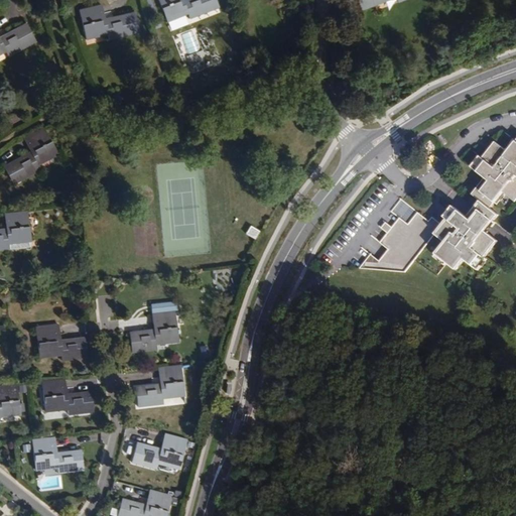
[(184,4),(182,0),(157,0),(169,29),(189,21),(191,24),(192,28),(222,16),(215,0),(212,0),(187,10),(183,12),(180,5),(184,4)]
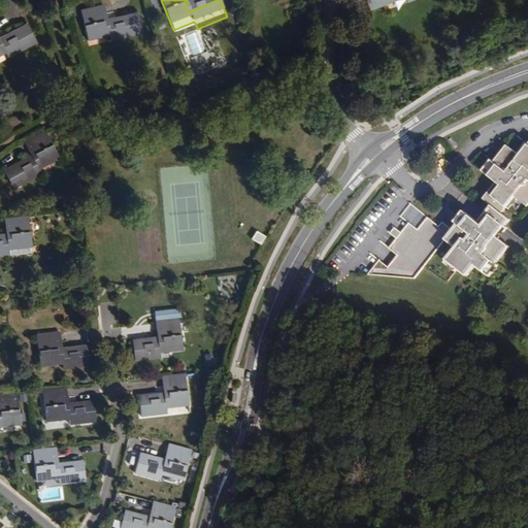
[(365,0),(369,10),(384,6),(399,0),(405,0),(406,2),(407,6),(424,0),(365,0)]
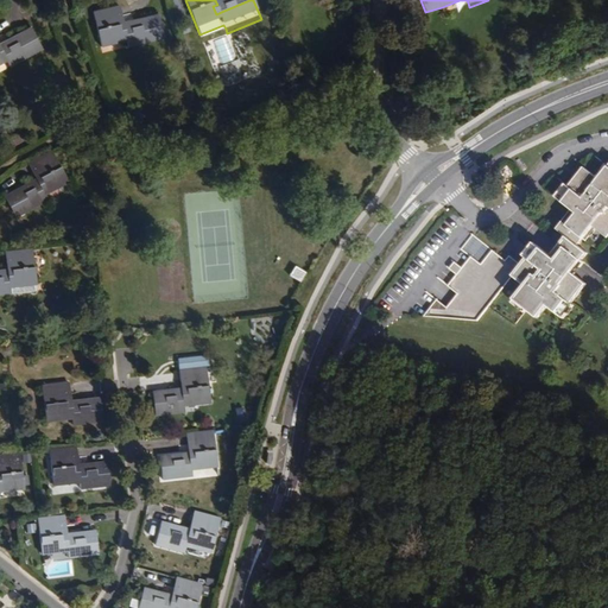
[(468,2),(467,0),(460,0),(442,7),(443,11),(468,2)]
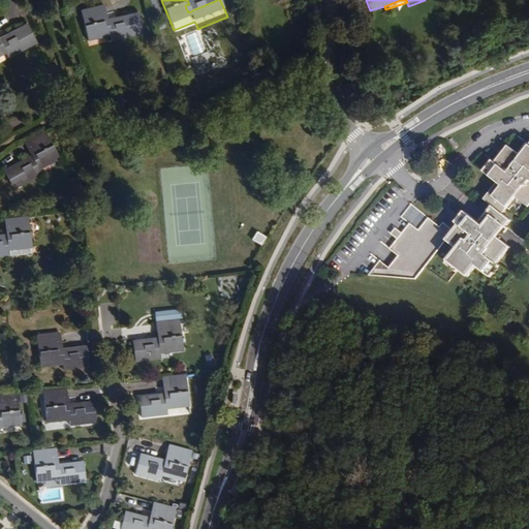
[(107,18),(103,8),(80,18),(92,47),(114,37),(116,41),(145,29),(138,12),(110,24),(105,26),(103,20),(107,18)]
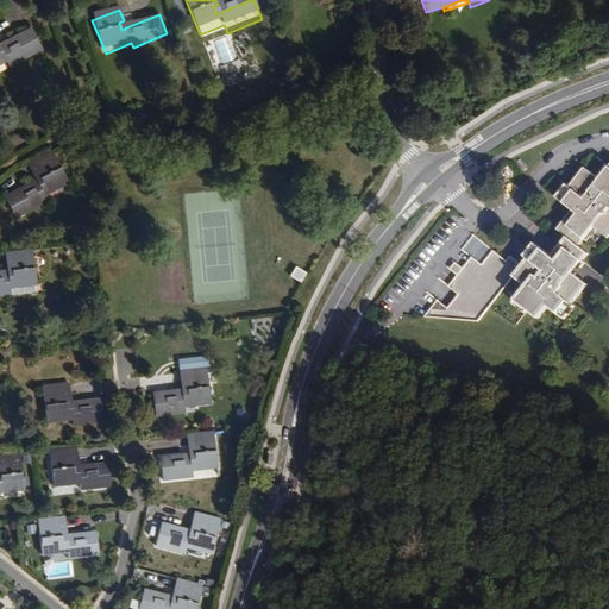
[(32,43),(22,25),(0,37),(0,62),(32,43)]
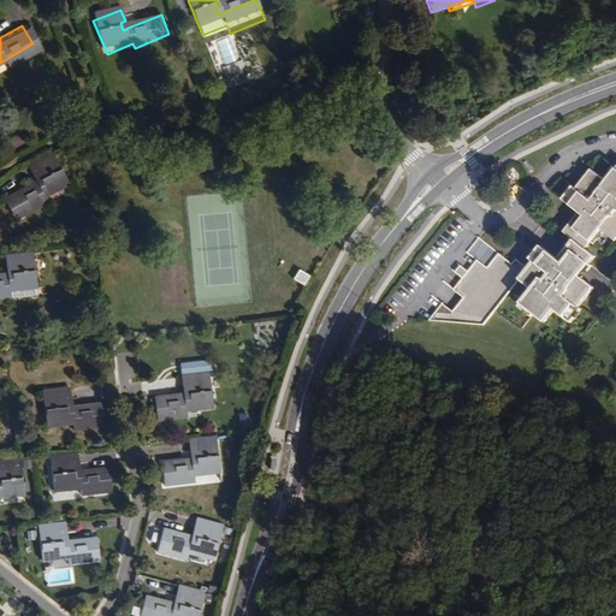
[(229,29),(226,25),(202,35),(205,40),(229,29)]
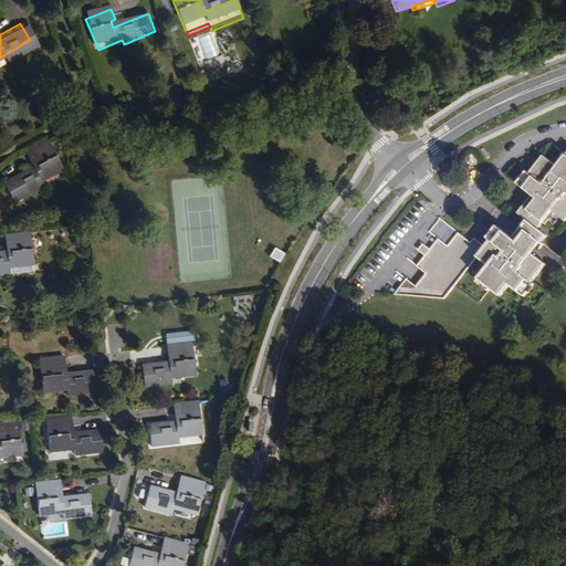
[(60,166),(46,140),(22,154),(28,163),(31,161),(34,167),(31,169),(2,185),(11,202),(42,186),(40,181),(38,178),(60,166)]
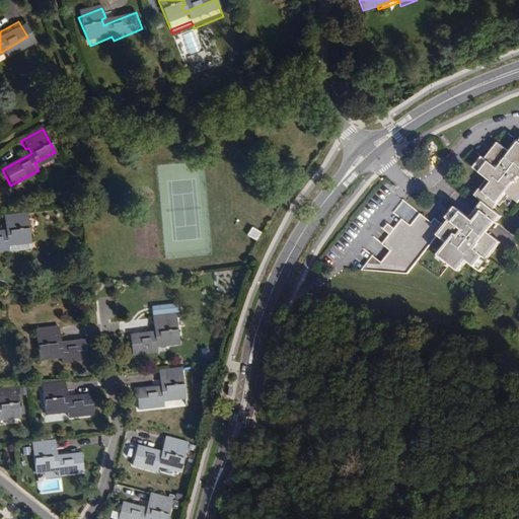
[(518,144),(513,152),(509,148),(503,156),(510,161),(507,165),(494,155),(480,171),(493,181),(479,199),(488,205),(483,211),(501,226),(506,220),(497,212),(510,196),(518,203),(518,144)]
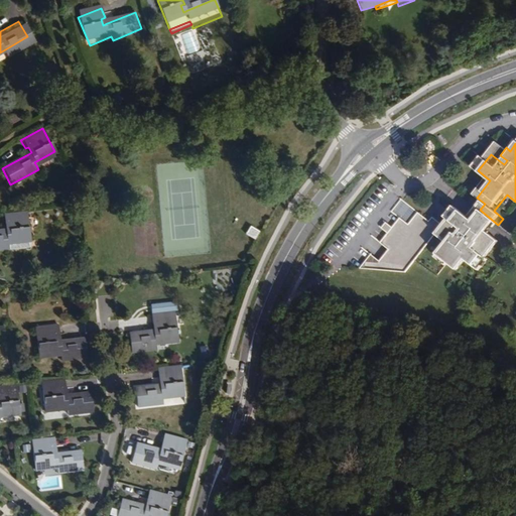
[(56,154),(54,151),(34,162),(36,165),(56,154)]
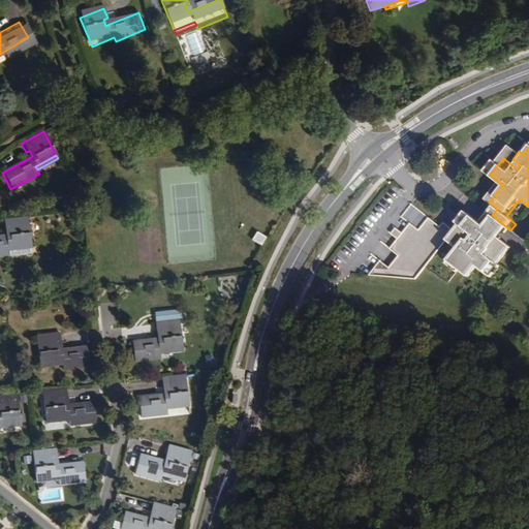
[(438,236),(389,195),(336,260),(363,283),(410,290),(448,244),(460,254),(450,266),(472,283),(481,271),(492,279),(514,250),(476,220),(470,227),(478,234),(475,238),(462,227),(453,240),(442,230),(438,236)]
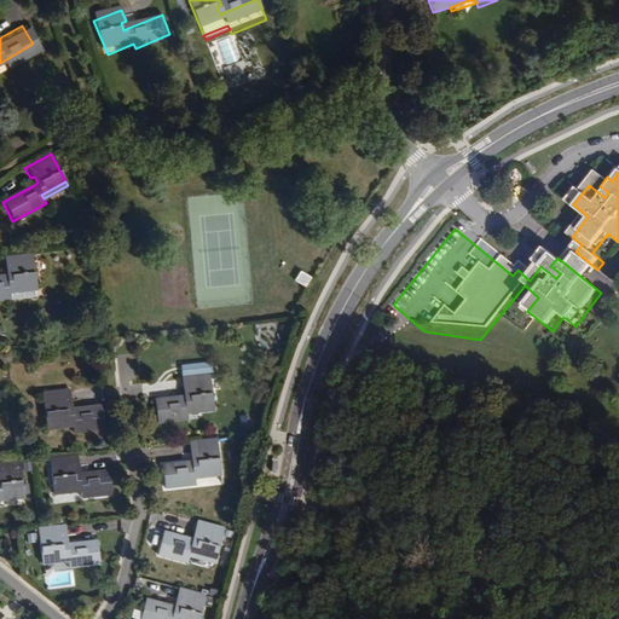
[(36,285),(33,254),(4,256),(5,267),(11,266),(11,276),(6,277),(0,277),(0,299),(10,299),(10,293),(9,288),(36,285)]
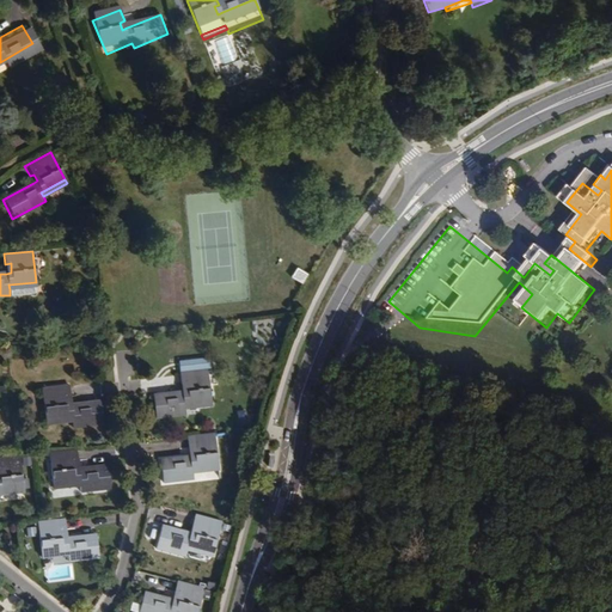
[(307,274),(297,268),(291,279),(301,285),(307,274)]
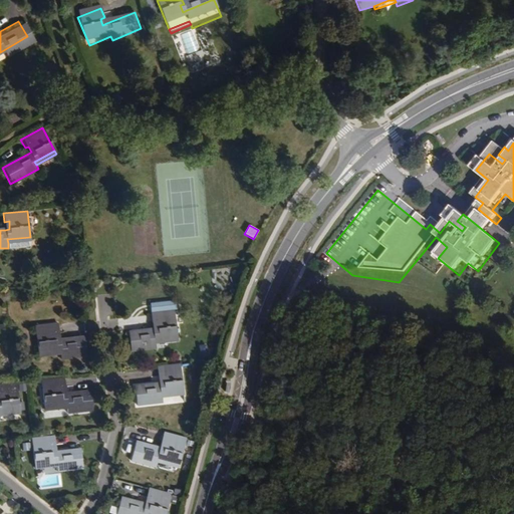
[(180,334),(177,308),(152,311),(153,321),(156,320),(157,327),(130,330),(132,351),(159,348),(158,342),(157,337),(180,334)]
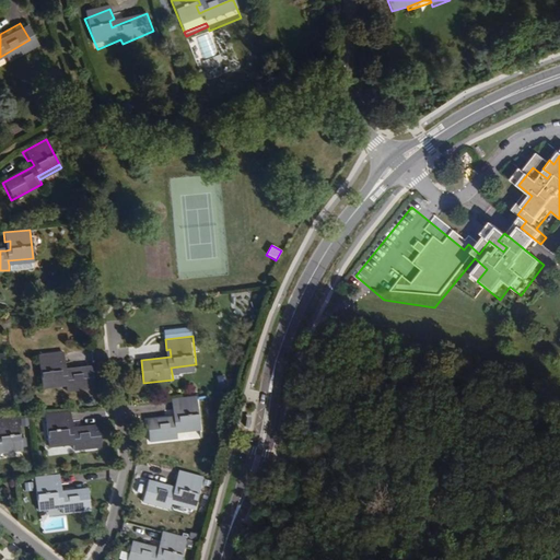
[(65,366),(63,356),(38,359),(42,387),(65,384),(66,389),(66,392),(94,389),(92,371),(66,374),(61,374),(61,366),(65,366)]
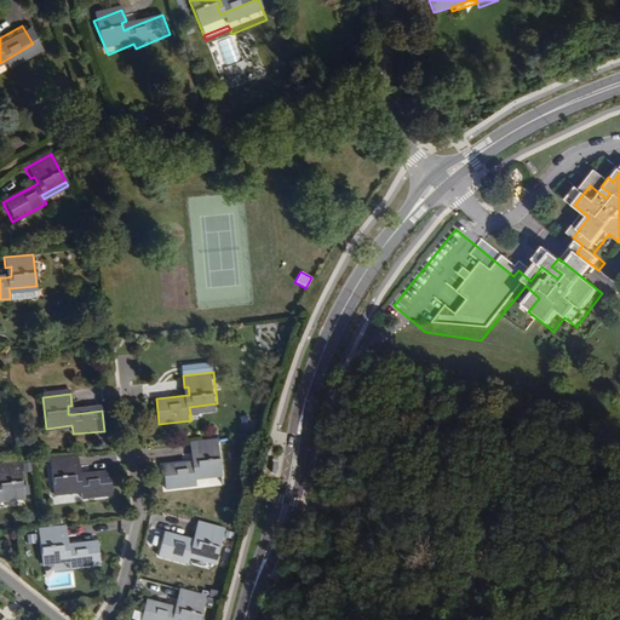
[(218,409),(217,403),(189,407),(190,413),(218,409)]
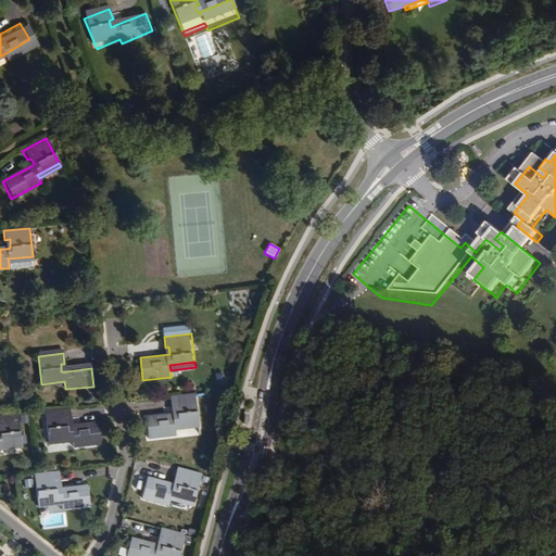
[(202,422),(199,394),(171,397),(172,407),(176,407),(177,415),(147,418),(149,440),(178,436),(178,430),(177,426),(202,422)]
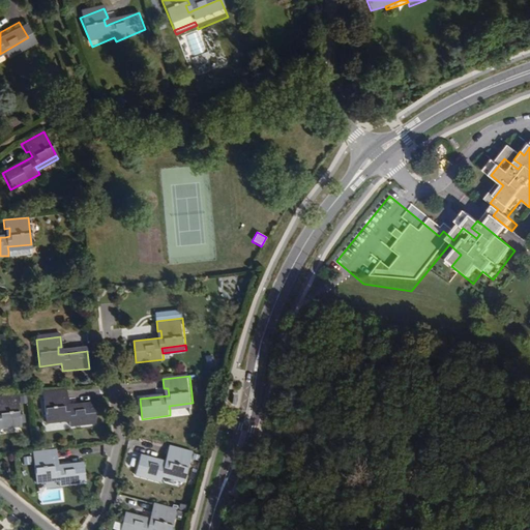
[(68,400),(67,390),(42,393),(45,419),(68,417),(68,421),(68,427),(95,424),(93,405),(68,408),(64,408),(63,401),(68,400)]
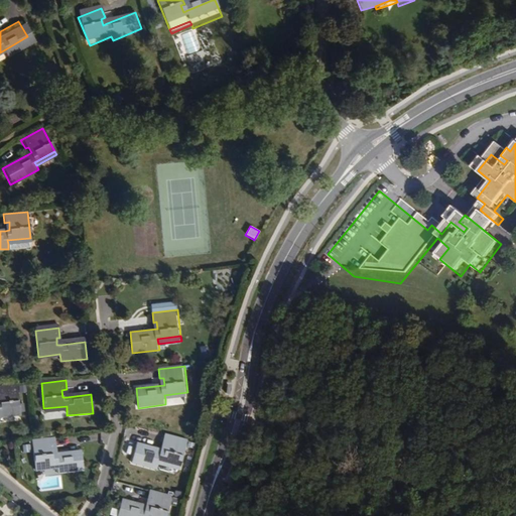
[(0,413),(18,412),(15,385),(0,387),(0,413)]
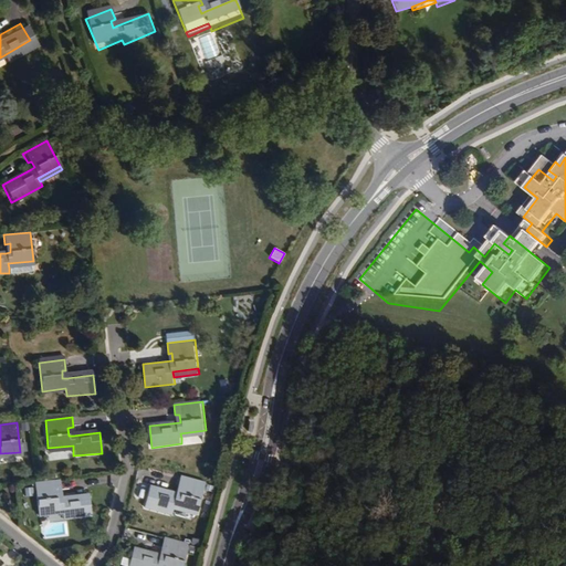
[(208,483),(179,475),(177,484),(182,485),(179,494),(175,493),(149,486),(144,509),(171,515),(173,509),(174,504),(200,511),(208,483)]
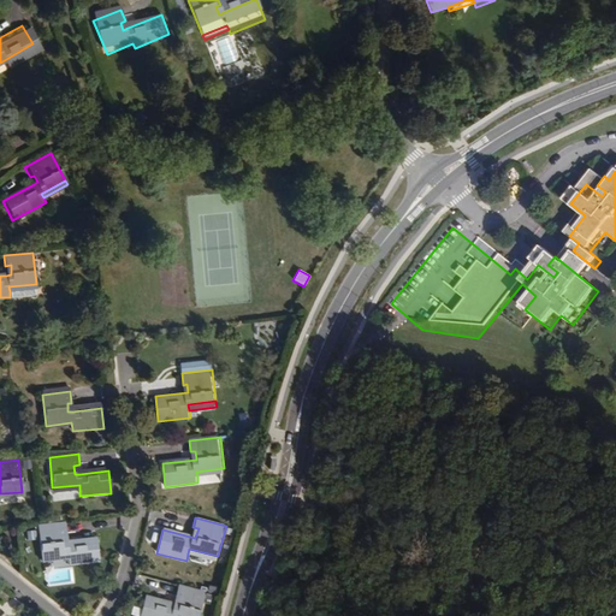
[(67,534),(65,522),(42,525),(37,526),(41,557),(67,555),(69,561),(69,566),(100,563),(98,538),(67,542),(61,542),(61,534),(67,534)]
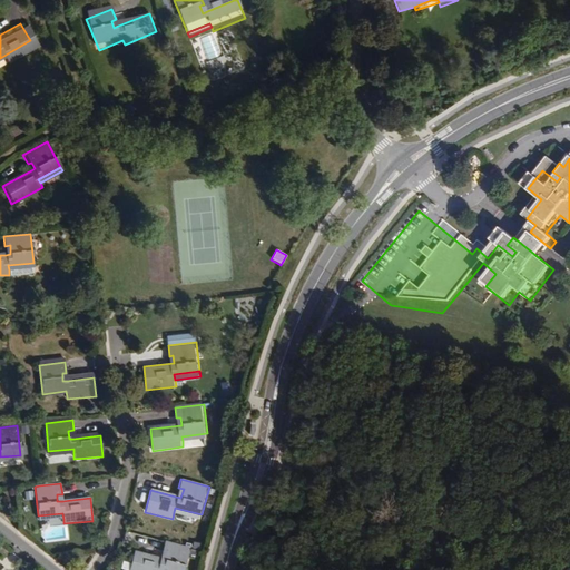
[(175,508),(174,512),(200,519),(202,514),(175,508)]
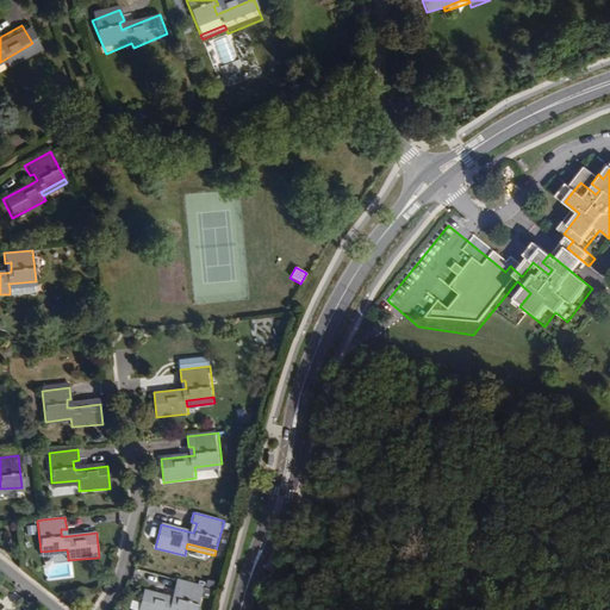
[(200,609),(206,586),(176,579),(174,590),(179,591),(176,599),(172,598),(144,591),(138,609),(200,609)]
